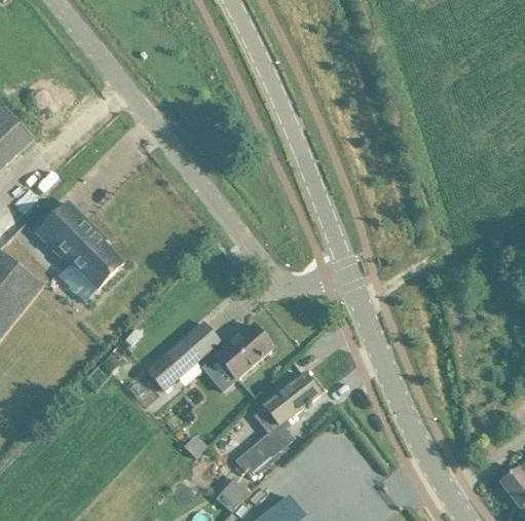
[(0,168),(34,136),(0,98),(0,168)]
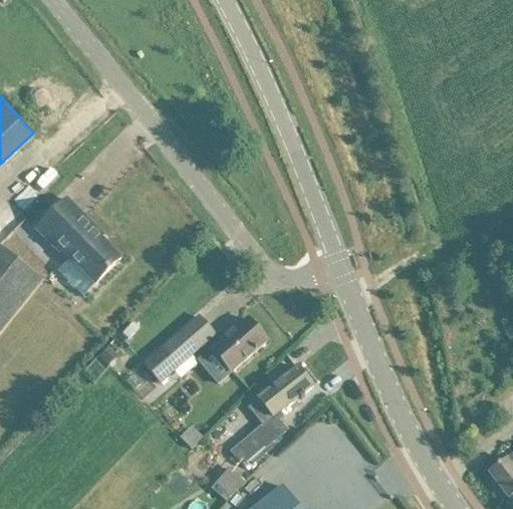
[(67,196),(37,225),(67,255),(69,253),(71,255),(58,268),(83,292),(96,280),(113,263),(121,254),(101,234),(94,227),(96,225),(67,196)]
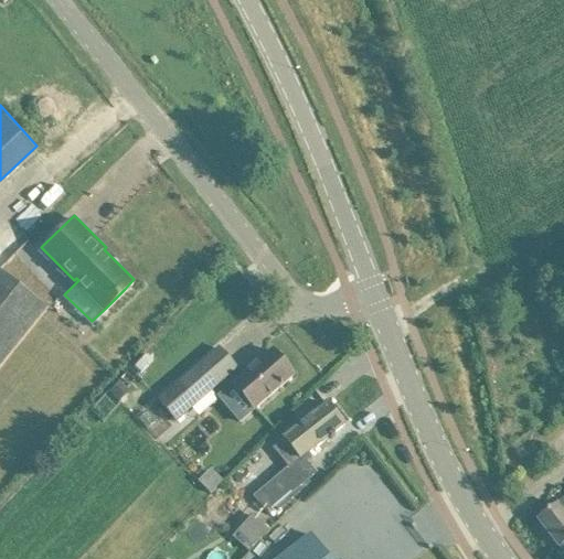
[(0,363),(48,304),(0,266),(0,363)]
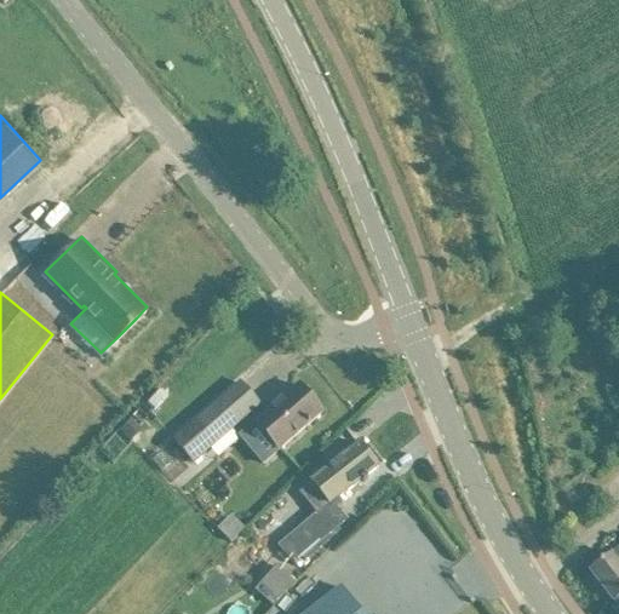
[(241,378),(177,432),(198,455),(261,401),(241,378)]
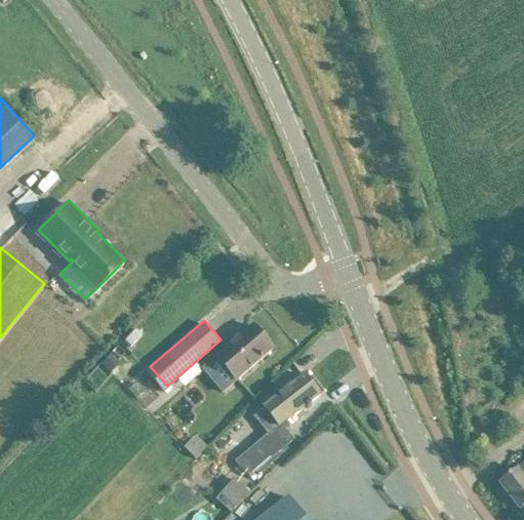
[(216,354),(205,363),(226,387),(237,377),(274,346),(253,322),(216,354)]
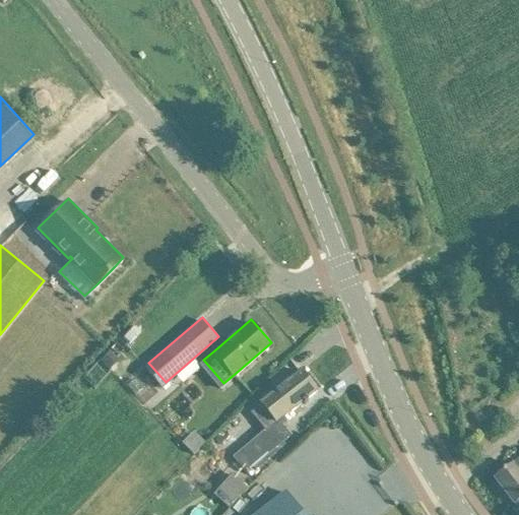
[(234,453),(248,470),(292,432),(280,420),(279,421),(277,417),(292,405),(293,406),(303,397),(305,400),(309,397),(307,395),(316,387),(301,368),(260,401),(262,402),(253,409),(267,426),(234,453)]
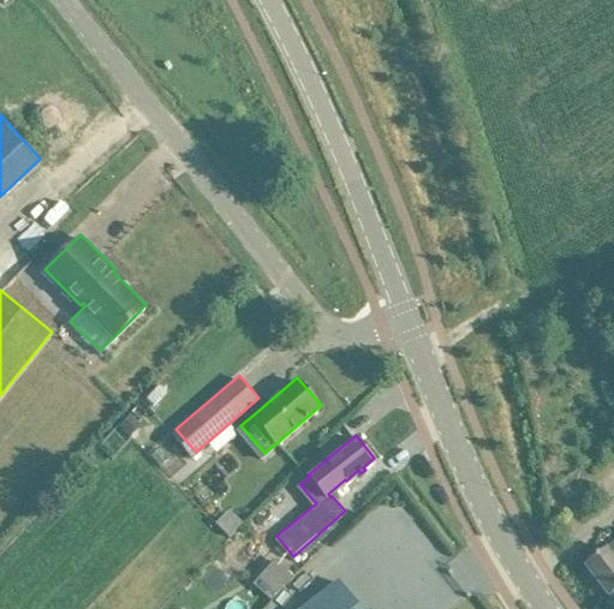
[(613,538),(585,561),(609,592),(613,589),(613,538)]
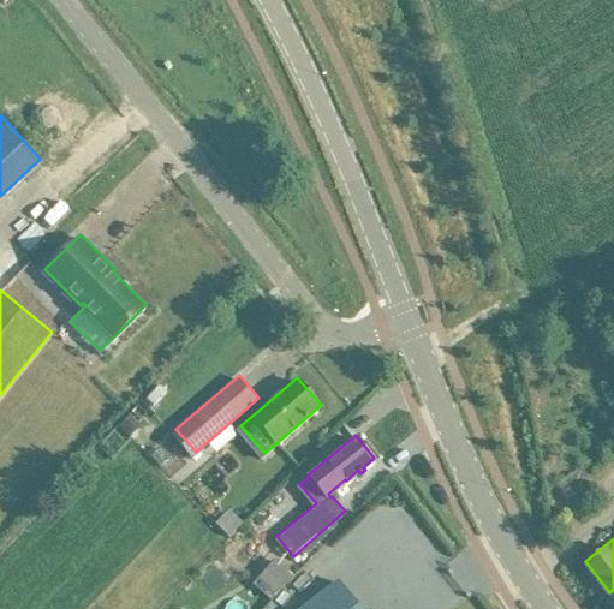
[(278,556),(270,565),(285,578),(293,569),(278,556)]
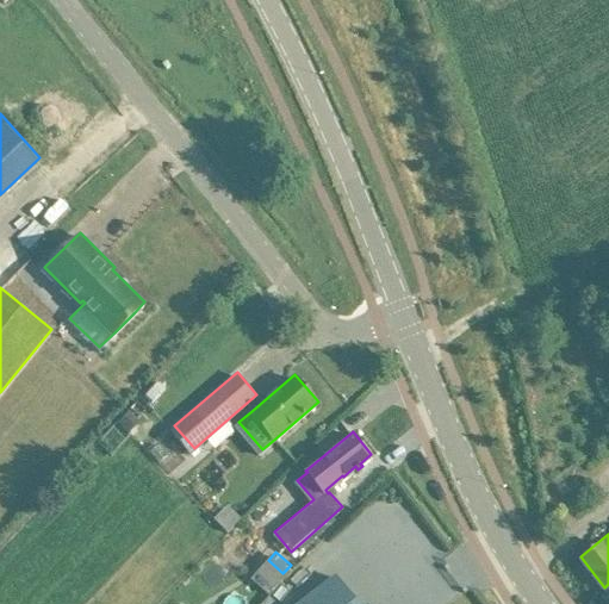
[(360,603),(336,573),(296,603),(360,603)]
